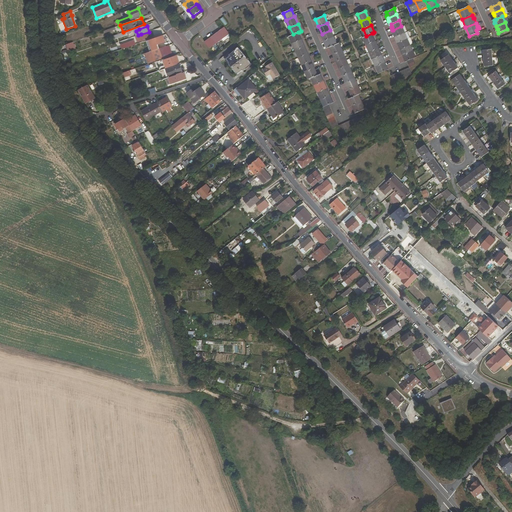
[(396,36),(404,32),(401,26),(393,30),(395,33),(394,33),(395,36),(396,36)]
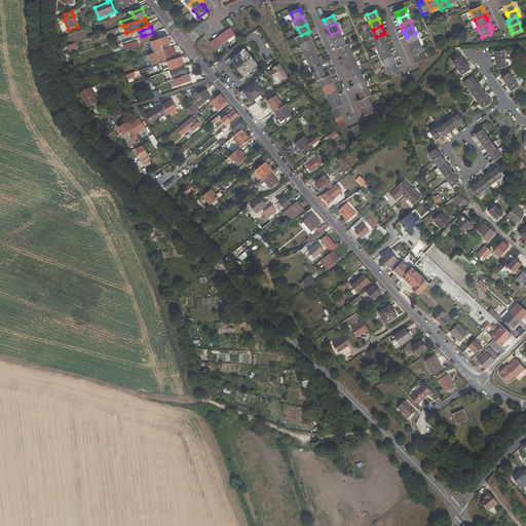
[(211,42),(216,49),(235,35),(230,28),(211,42)]
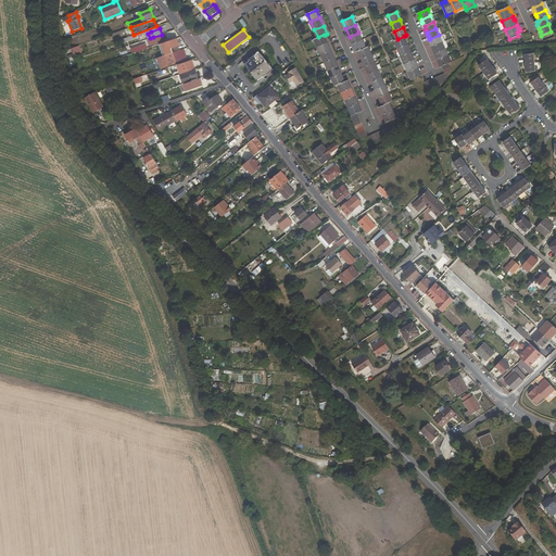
[(124,39),(125,42),(143,36),(142,33),(124,39)]
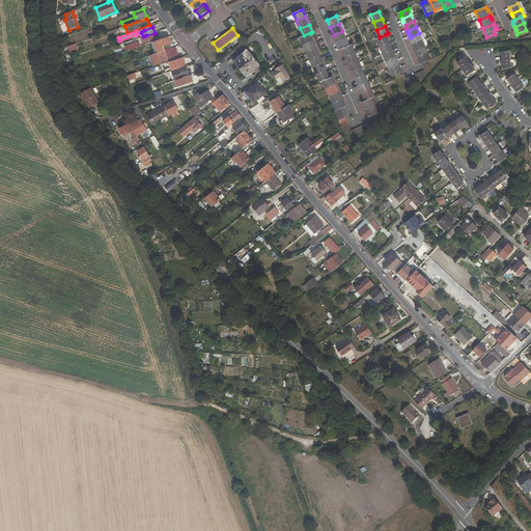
[(337,43),(345,38),(342,31),(334,35),(337,43)]
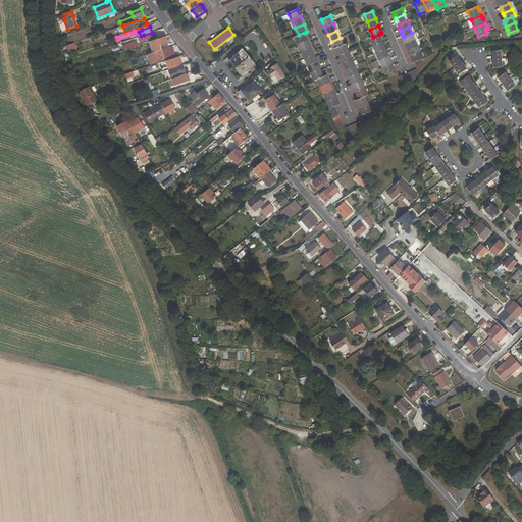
[(299,44),(307,40),(304,33),(299,35),(296,37),(299,44)]
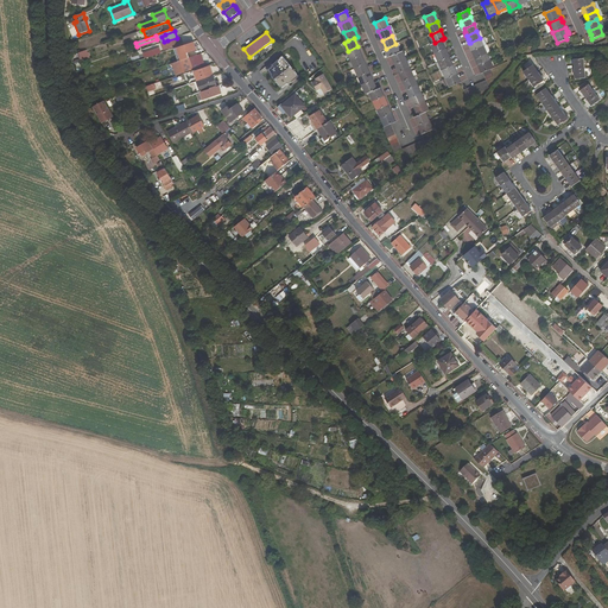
[(474,50),(483,46),(480,38),(470,43),(472,46),(470,46),(473,51),(474,50)]
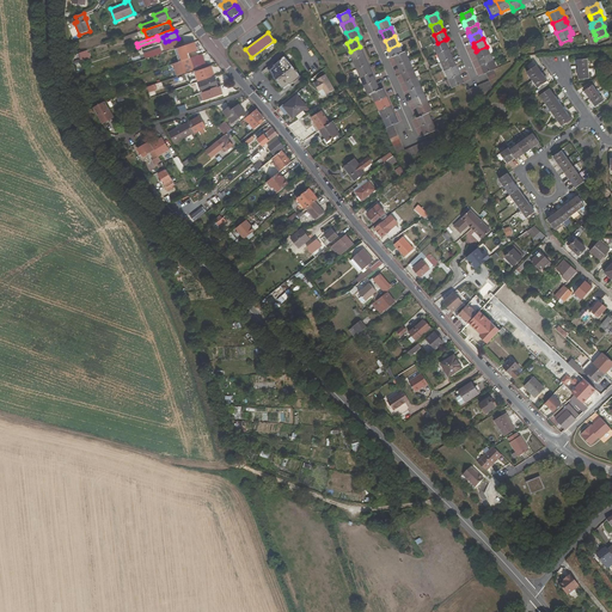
[(439,53),(448,49),(445,40),(438,43),(434,44),(439,53)]
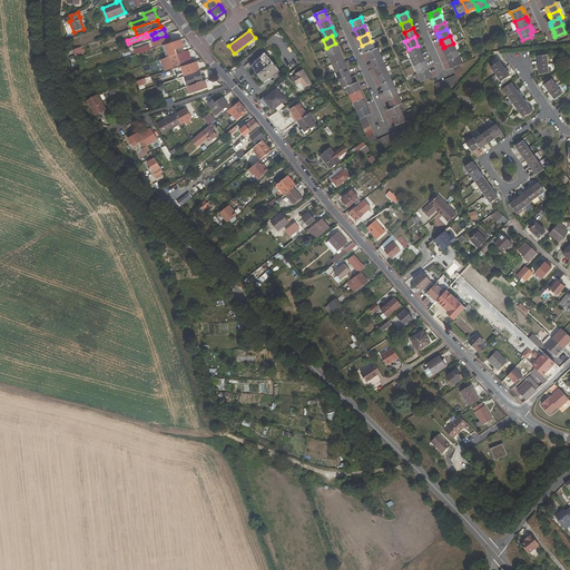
[(180,40),(167,45),(170,51),(183,47),(180,40)]
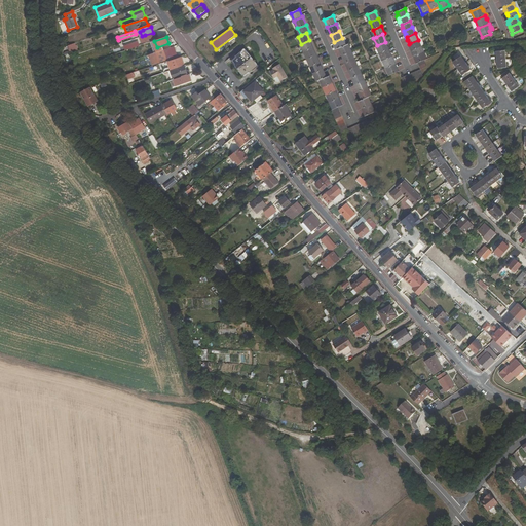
[(342,38),(334,42),(337,49),(338,48),(339,48),(345,45),(342,38)]
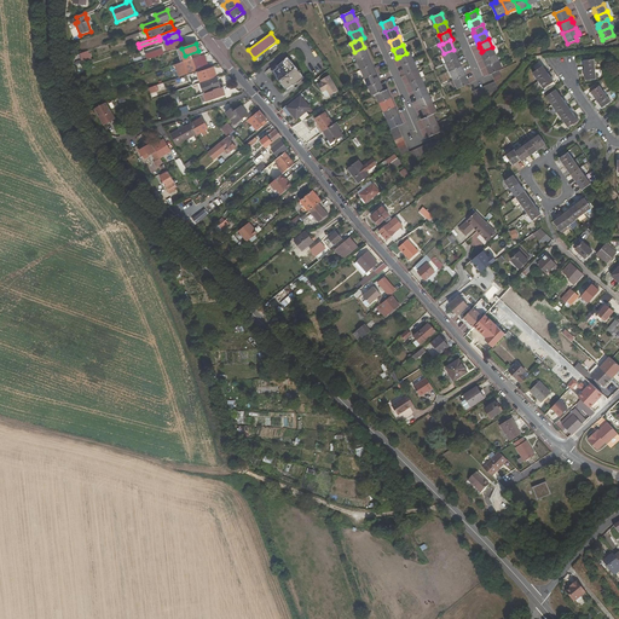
[(358,62),(369,57),(364,47),(354,52),(358,62)]
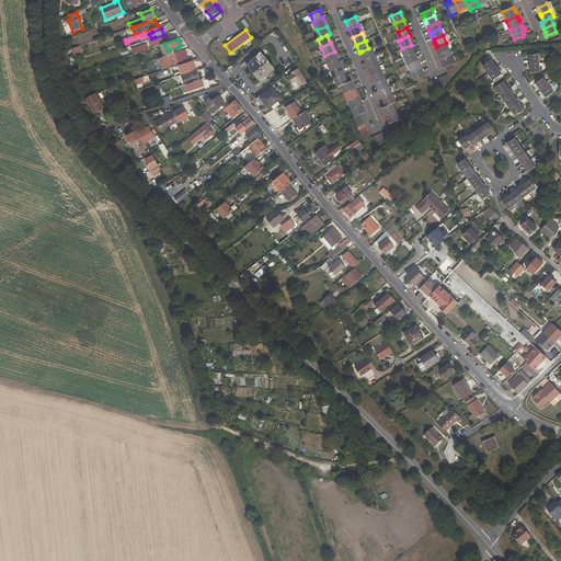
[(441,53),(448,49),(446,43),(437,46),(438,49),(437,50),(438,54),(441,53)]
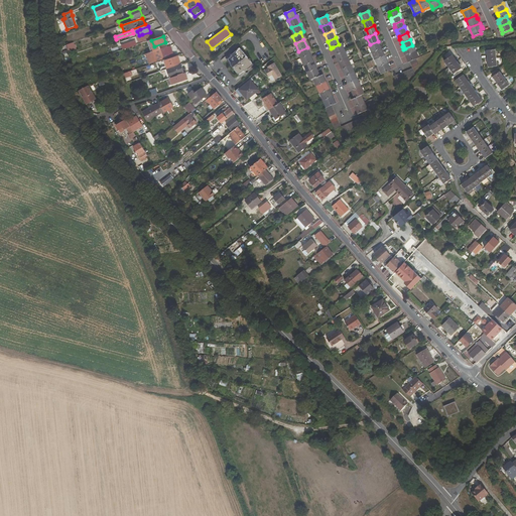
[(373,51),(381,47),(378,41),(370,44),(373,51)]
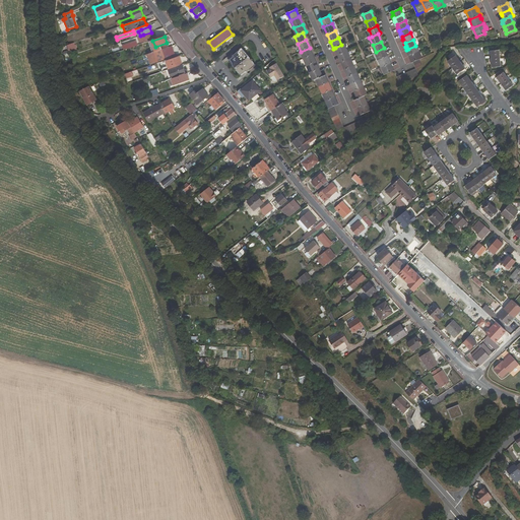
[(339,56),(347,52),(343,44),(341,45),(335,48),(339,56)]
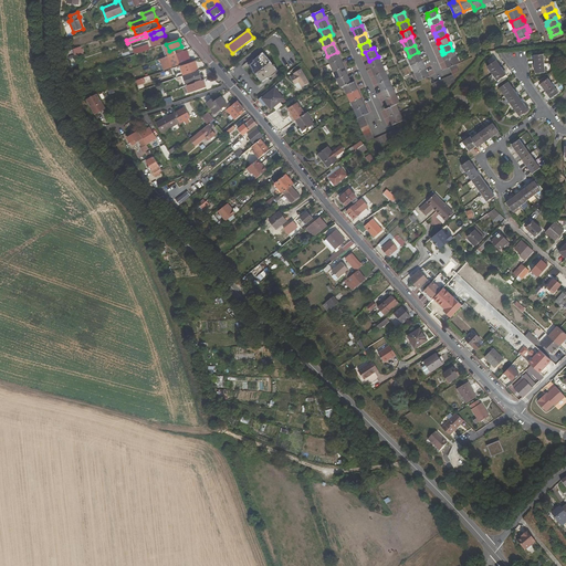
[(190,61),(187,50),(176,53),(180,64),(190,61)]
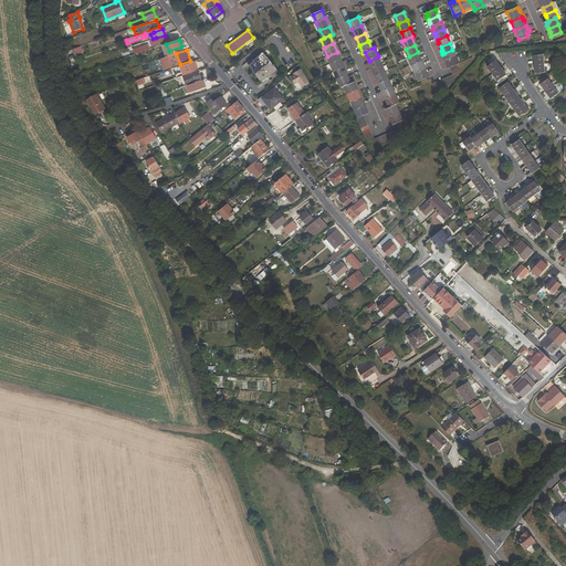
[(447,60),(456,56),(452,50),(444,53),(446,58),(444,58),(446,61),(447,60)]
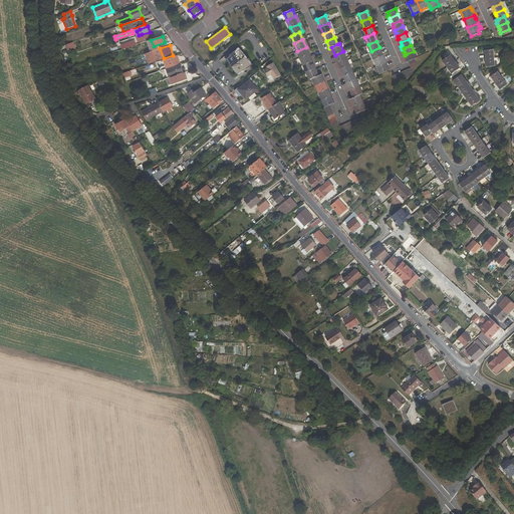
[(301,58),(309,54),(306,47),(297,51),(301,58)]
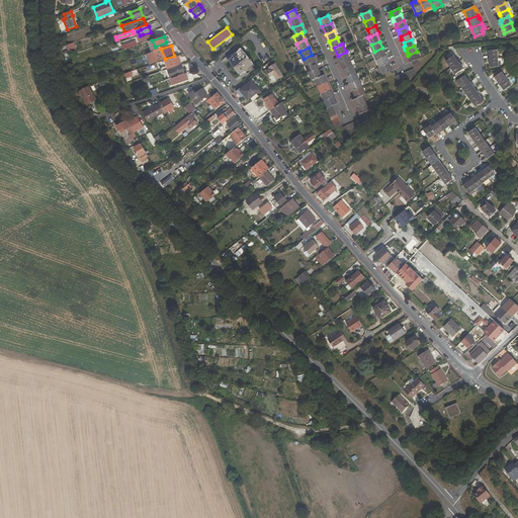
[(377,60),(385,56),(382,48),(374,52),(377,60)]
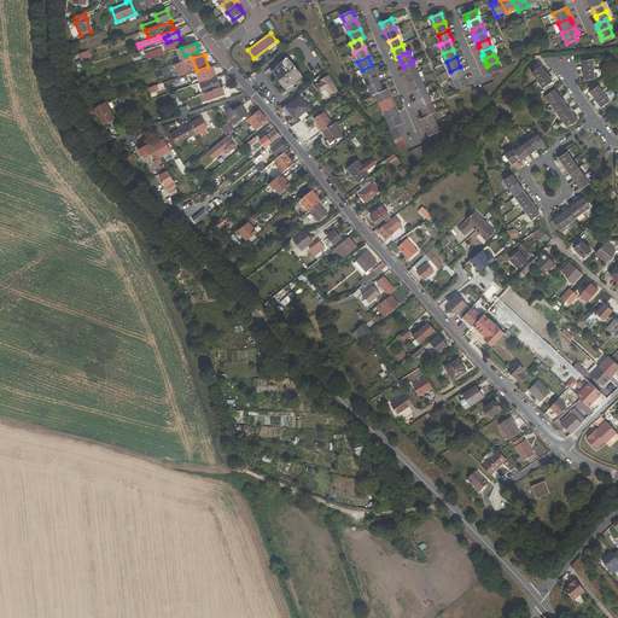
[(279,66),(272,73),(280,81),(296,68),(287,58),(278,65),(279,66)]
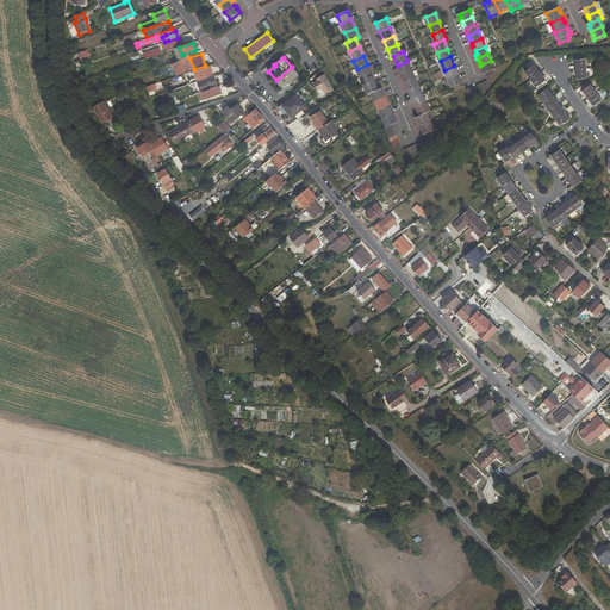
[(586,58),(576,60),(577,69),(587,68),(586,58)]
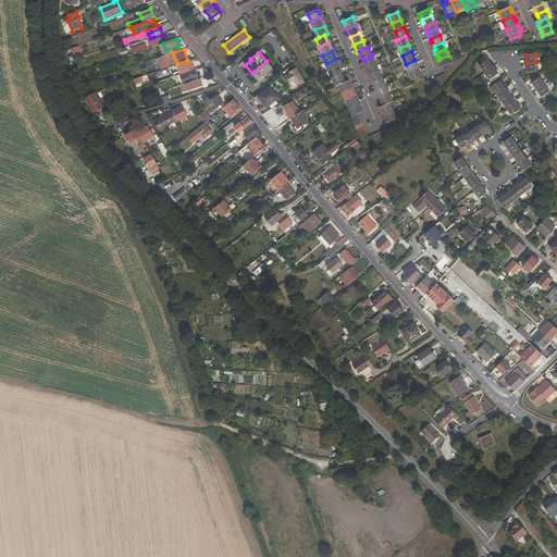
[(367,67),(375,63),(372,56),(363,60),(367,67)]
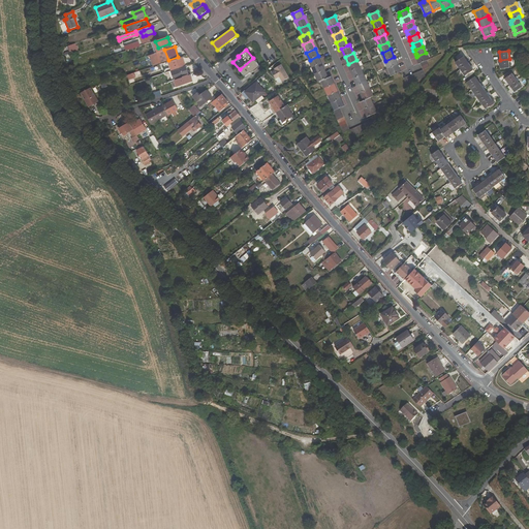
[(426,53),(417,56),(419,60),(418,60),(419,63),(427,60),(429,59),(426,53)]
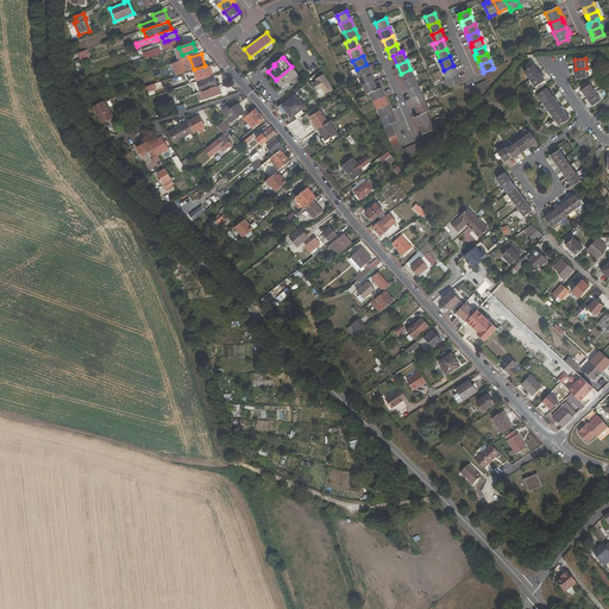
[(360,77),(370,73),(366,64),(357,69),(360,77)]
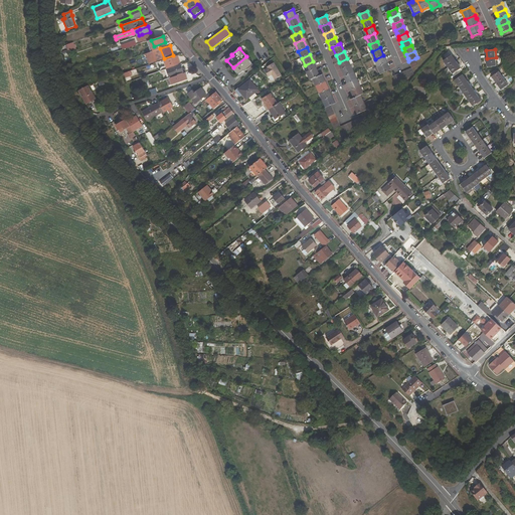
[(452,54),(444,60),(448,67),(457,61),(452,54)]
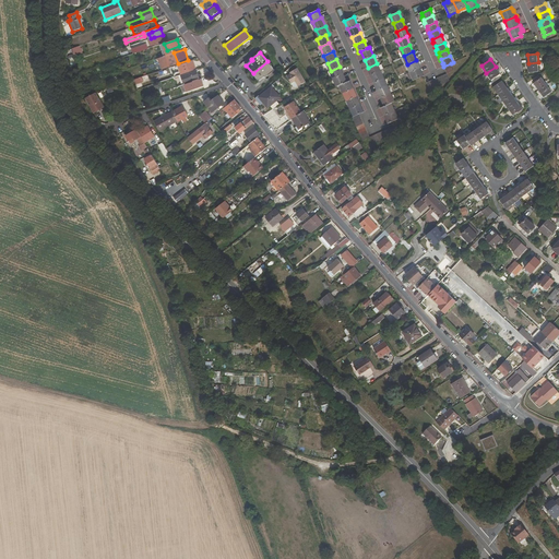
[(411,72),(419,68),(416,60),(407,64),(411,72)]
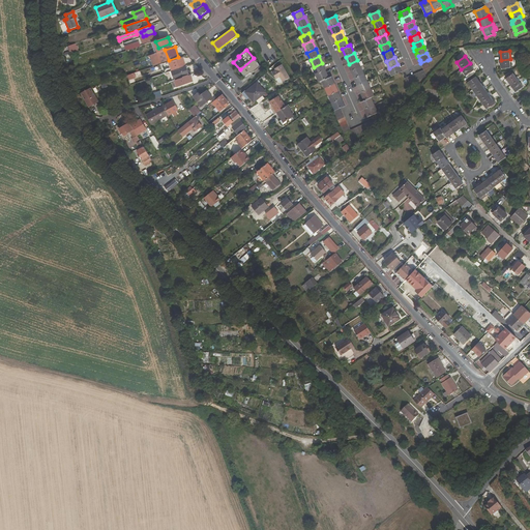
[(170,64),(172,70),(185,66),(183,58),(174,61),(174,62),(170,64)]
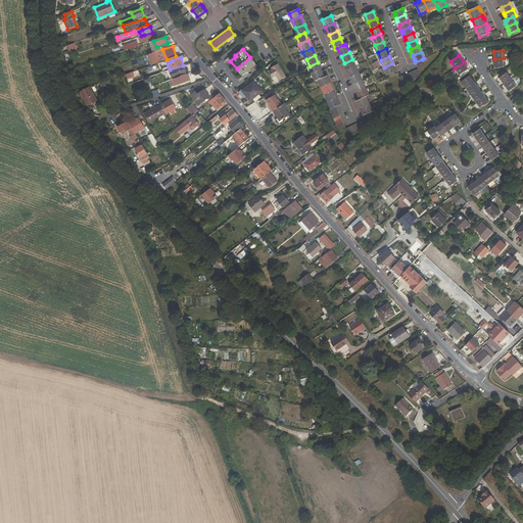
[(237,68),(242,76),(248,72),(248,73),(257,65),(250,57),(237,68)]
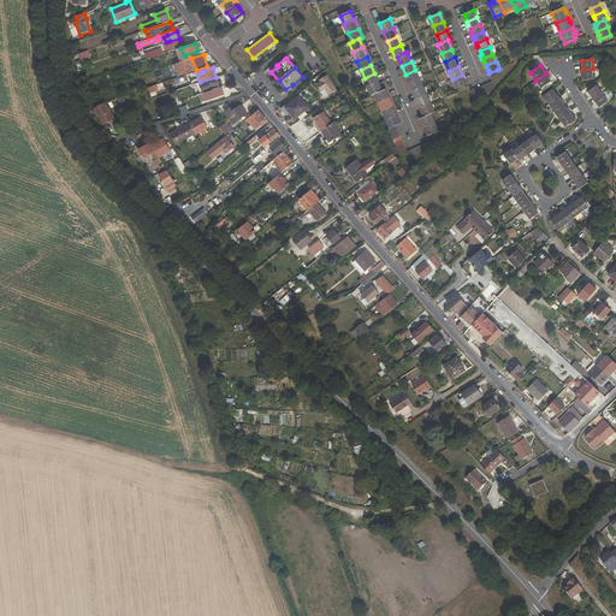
[(593,69),(582,70),(584,80),(593,78),(593,69)]
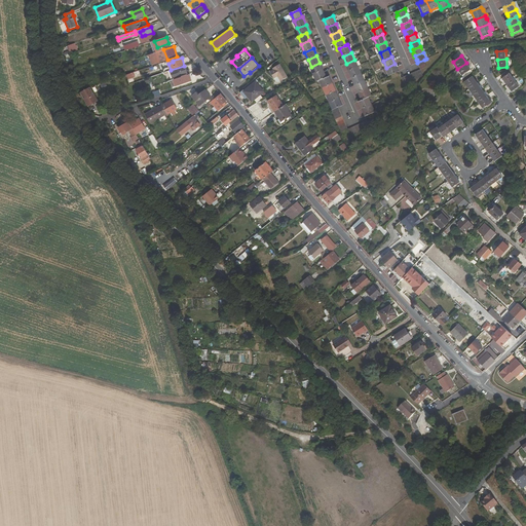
[(349,71),(358,67),(354,60),(346,64),(349,71)]
